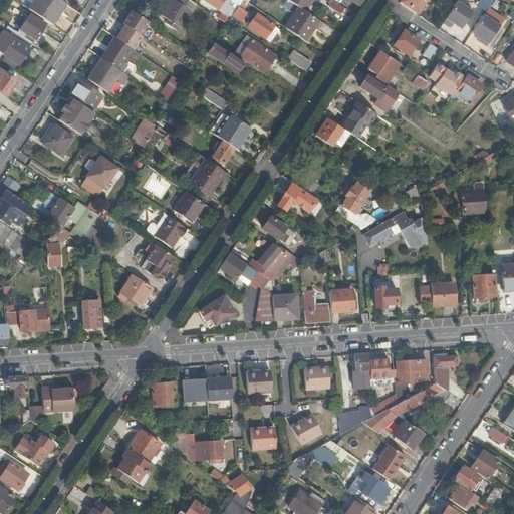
[(49,17),(56,6),(49,2),(45,0),(36,0),(32,6),(49,17)]
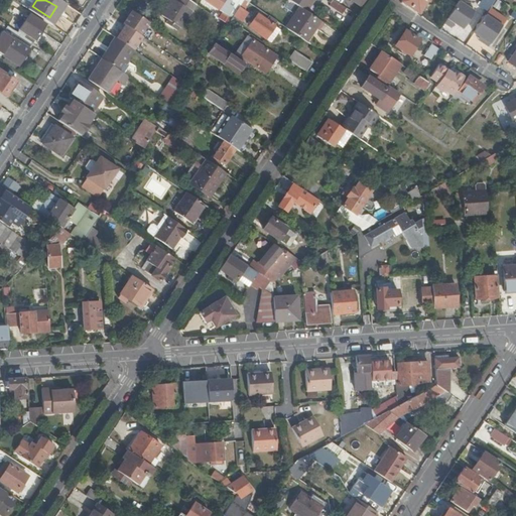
[(174,0),(171,0),(161,15),(167,20),(172,23),(170,27),(176,31),(178,28),(179,29),(196,5),(187,0),(179,0),(178,2),(174,0)]
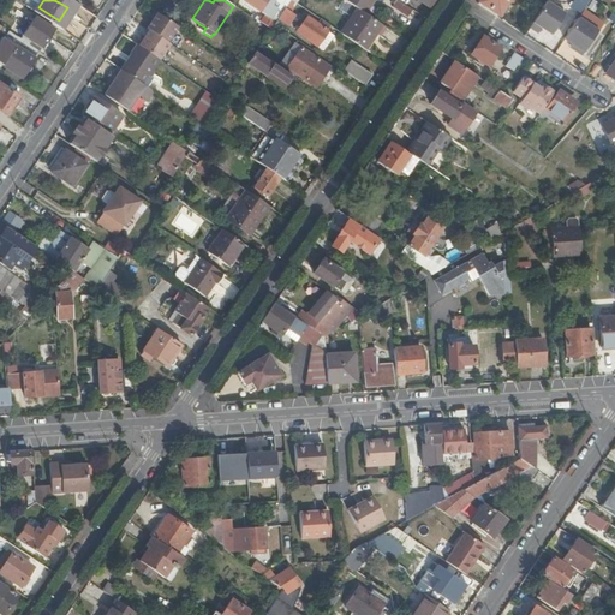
[(266,0),(244,0),(244,1),(260,11),(266,0)]
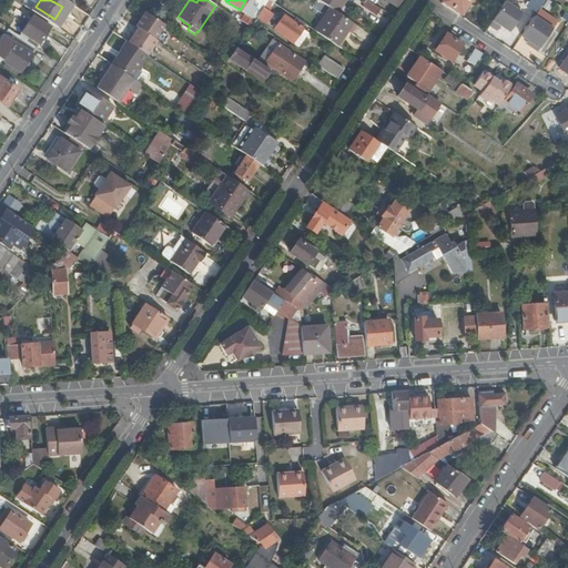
[(267,0),(266,0),(264,4),(261,9),(266,12),(272,3),(267,0)]
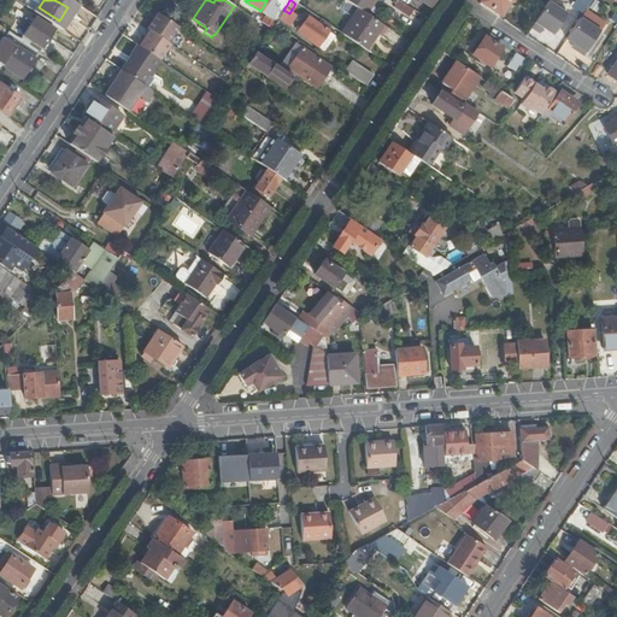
[(345,0),(358,9),(365,13),(374,0),(345,0)]
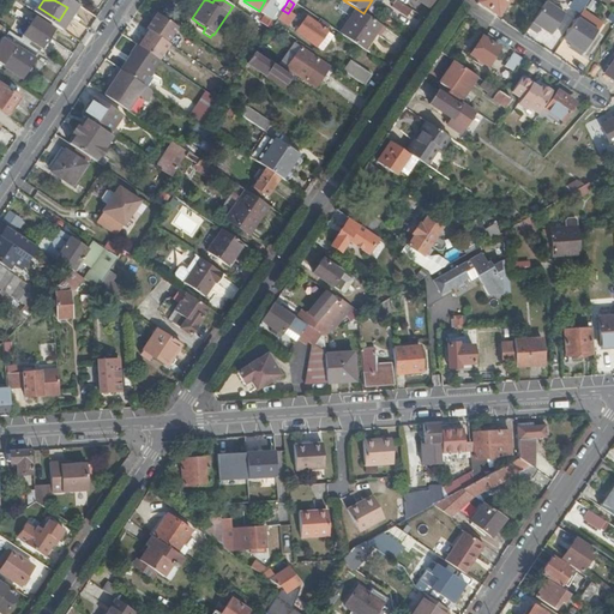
[(393,0),(390,7),(405,17),(410,10),(396,0),(393,0)]
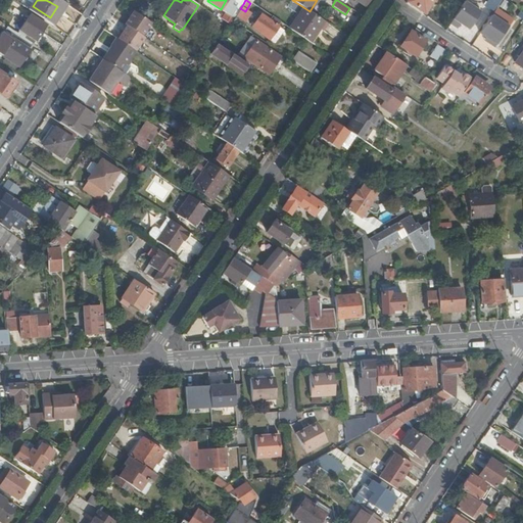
[(406,0),(405,3),(422,14),(431,0),(406,0)]
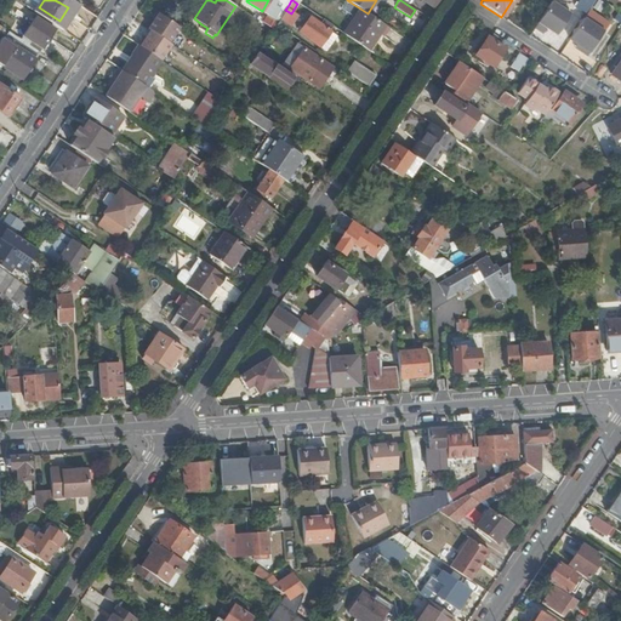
[(577,0),(574,9),(586,16),(594,0),(577,0)]
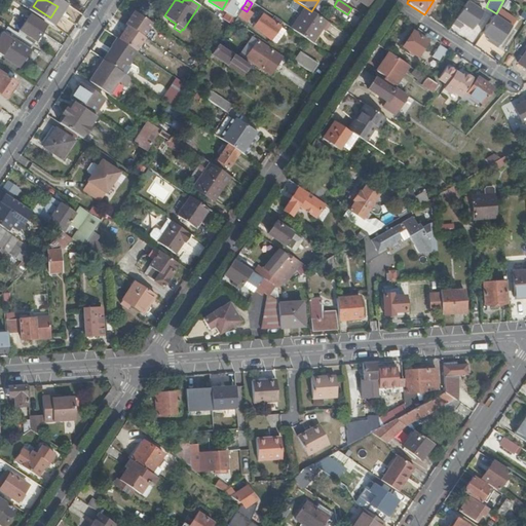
[(466,2),(454,20),(470,31),(482,12),(466,2)]
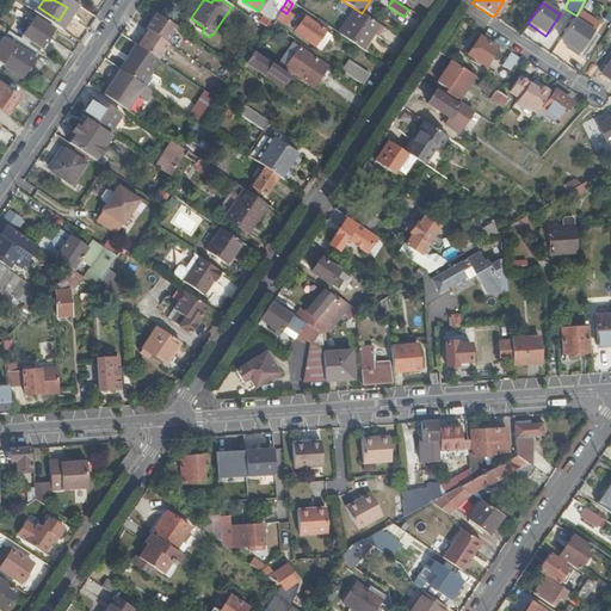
[(362,13),(355,8),(338,34),(362,49),(378,24),(362,13)]
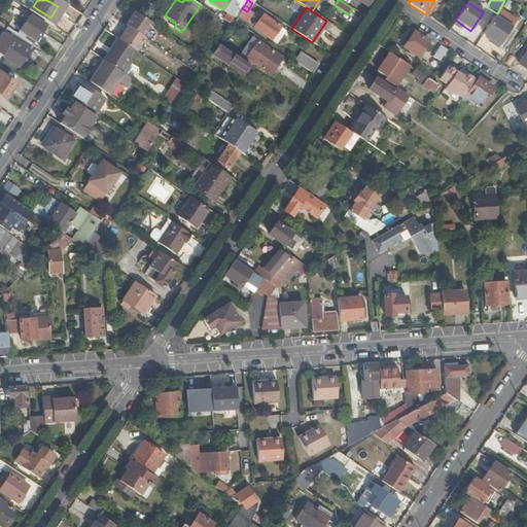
[(247,11),(242,8),(237,18),(245,23),(251,14),(247,11)]
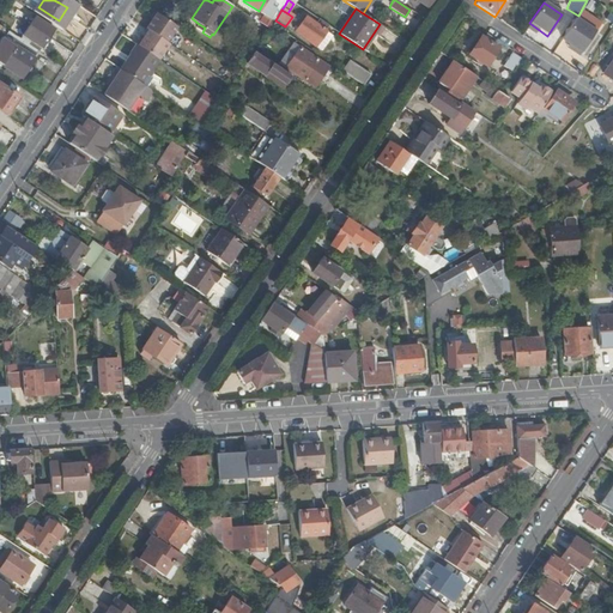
[(146,29),(150,30),(139,47),(161,61),(170,44),(168,43),(177,28),(157,13),(146,29)]
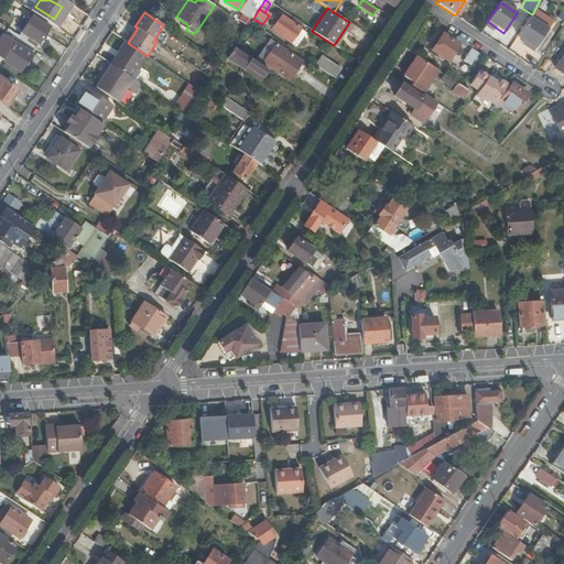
[(238,15),(236,18),(248,26),(250,22),(252,20),(242,14),(240,18),(238,15)]
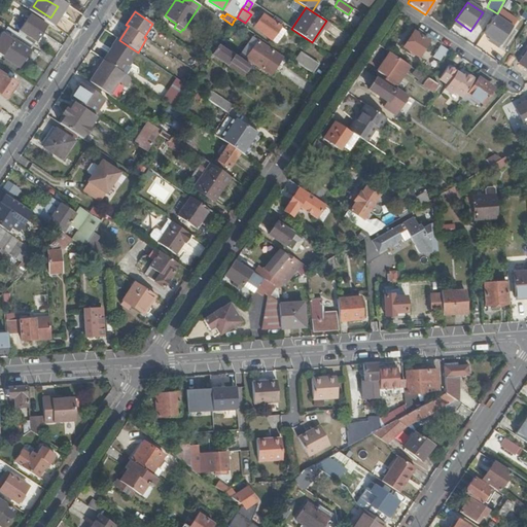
[(29,14),(23,24),(19,31),(34,41),(45,26),(29,14)]
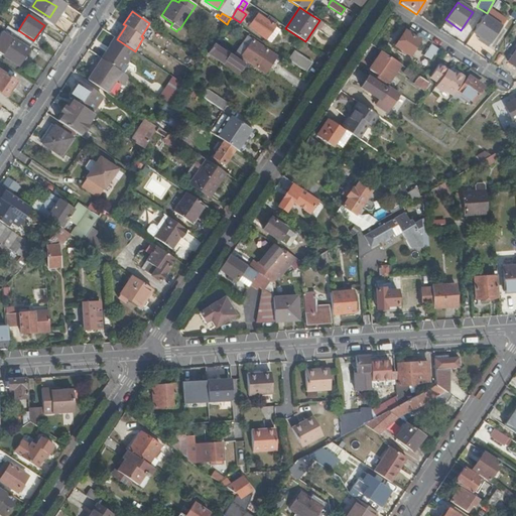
[(252,20),(247,27),(265,39),(274,27),(276,22),(267,16),(265,20),(258,16),(254,21),(252,20)]
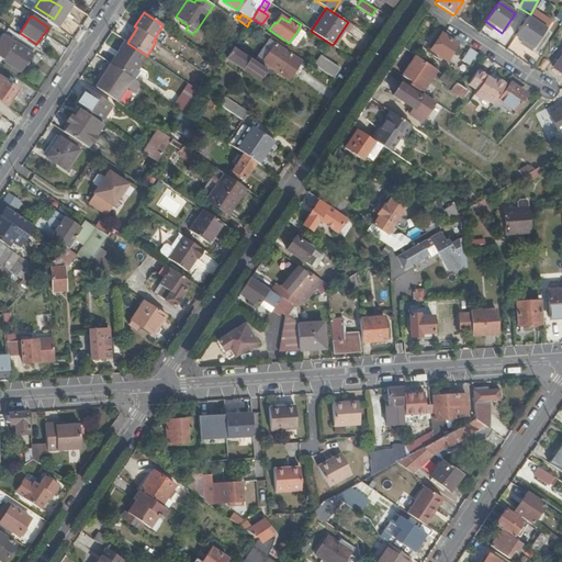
[(528,18),(514,36),(525,44),(524,47),(531,52),(546,30),(528,18)]
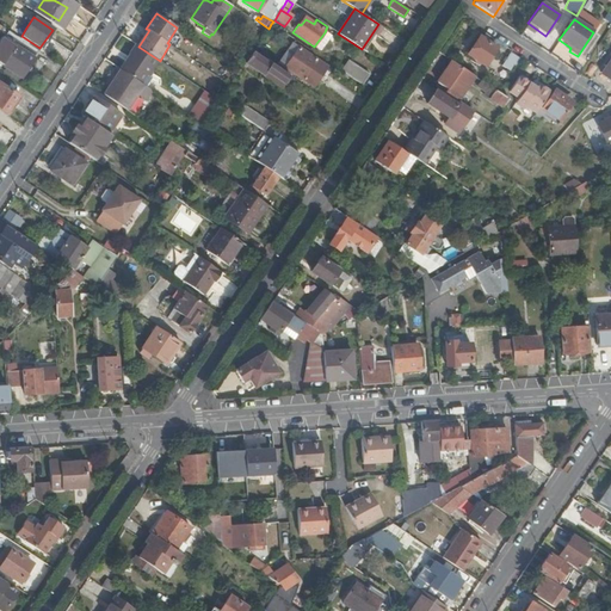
[(19,23),(13,30),(22,36),(26,28),(19,23)]
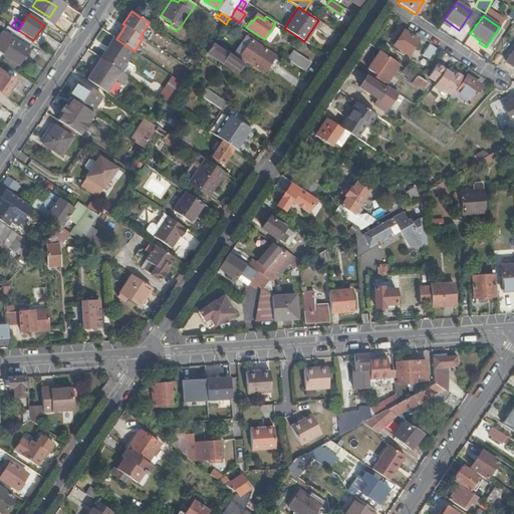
[(28,50),(27,49),(31,43),(6,26),(0,35),(0,53),(18,65),(28,50)]
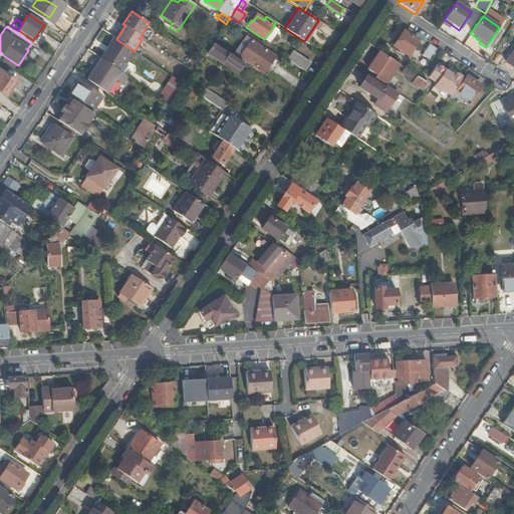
[(277,29),(273,27),(264,39),(268,42),(277,29)]
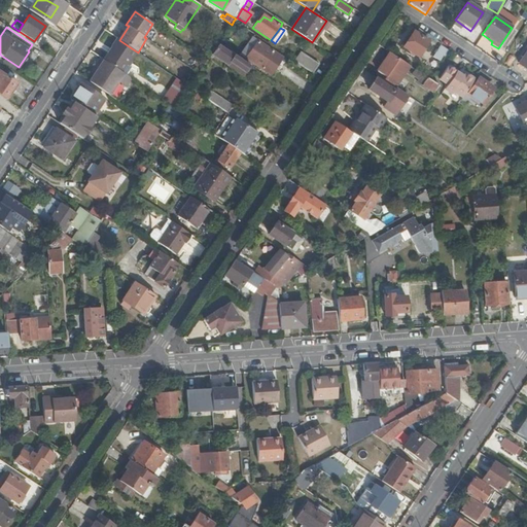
[(429,42),(426,39),(428,35),(419,29),(416,33),(413,32),(403,46),(419,58),(429,42)]
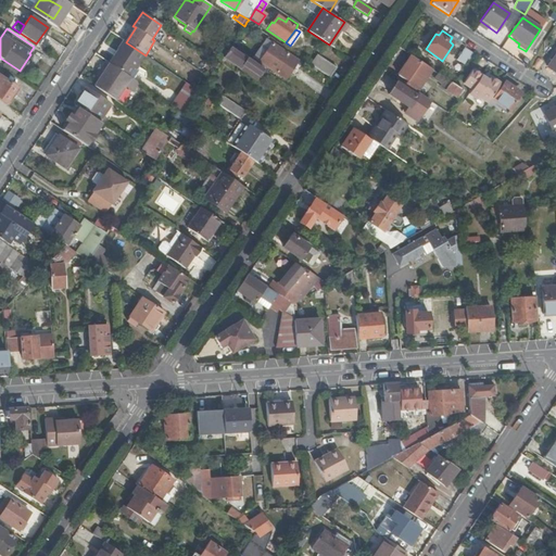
[(119,50),(115,57),(110,64),(129,78),(134,80),(139,72),(137,71),(141,64),(140,63),(146,55),(126,42),(124,40),(117,49),(119,50)]
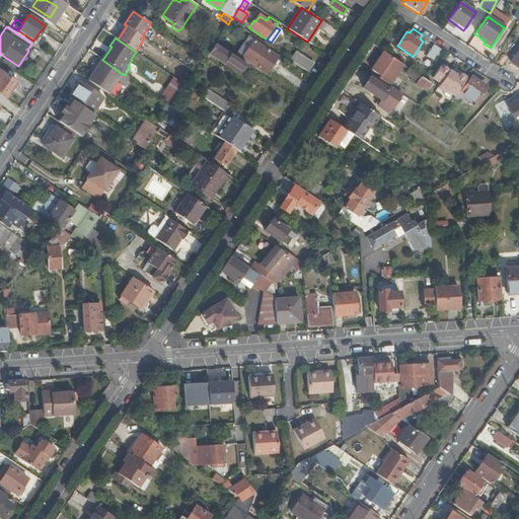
[(248,38),(236,54),(240,57),(252,41),(248,38)]
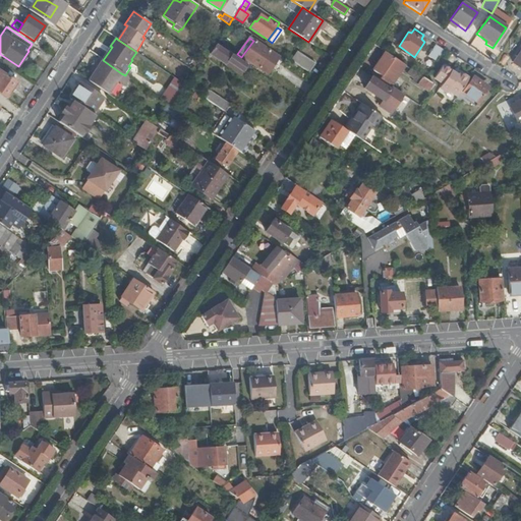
[(269,50),(254,41),(241,61),(250,67),(252,64),(267,73),(277,57),(268,51),(269,50)]
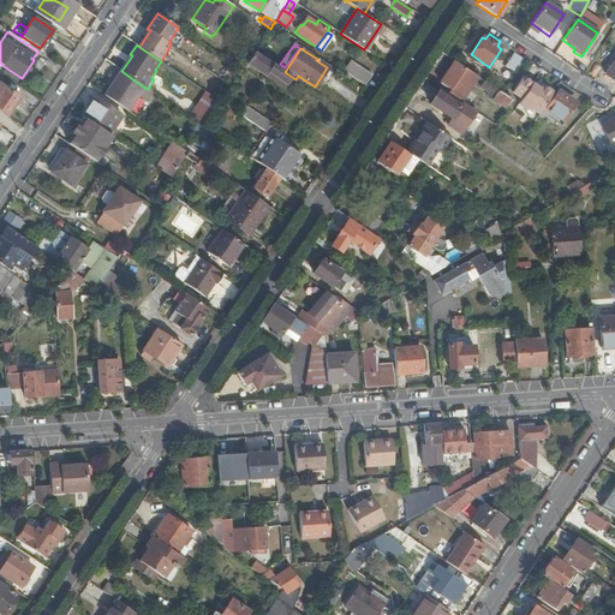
[(248,64),(292,94),(299,82),(296,79),(285,72),(255,52),(248,64)]
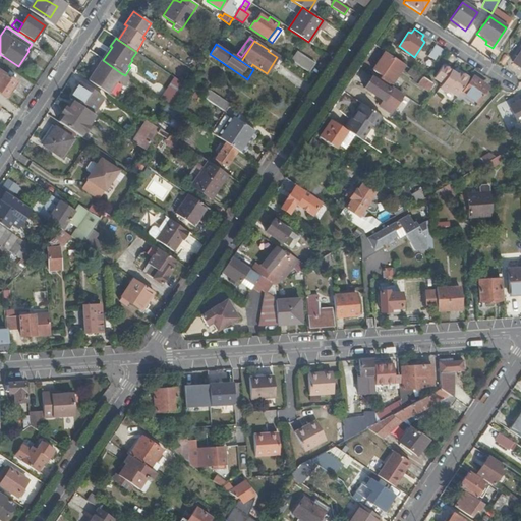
[(431,55),(440,61),(445,52),(437,47),(431,55)]
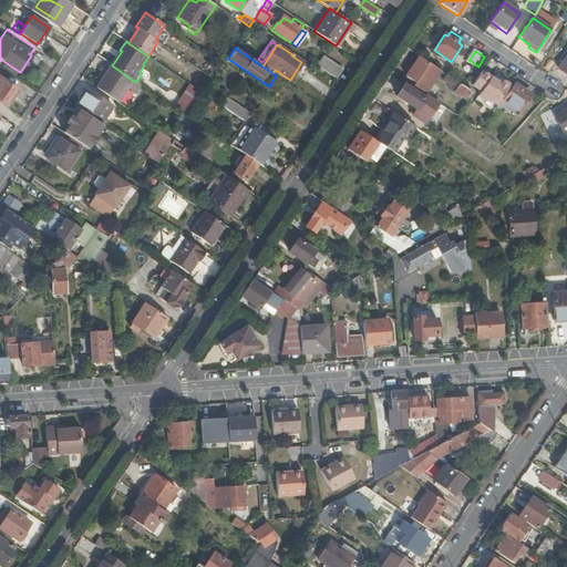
[(566,52),(557,68),(566,73),(566,52)]
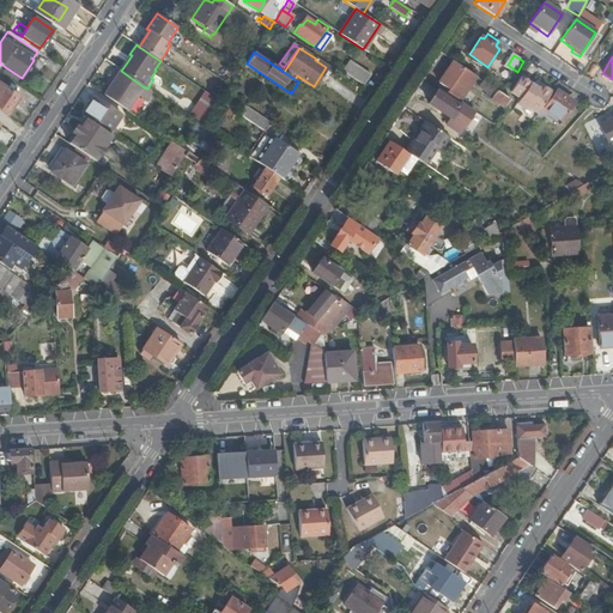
[(439,83),(449,90),(447,93),(459,101),(460,102),(475,77),(454,62),(439,83)]
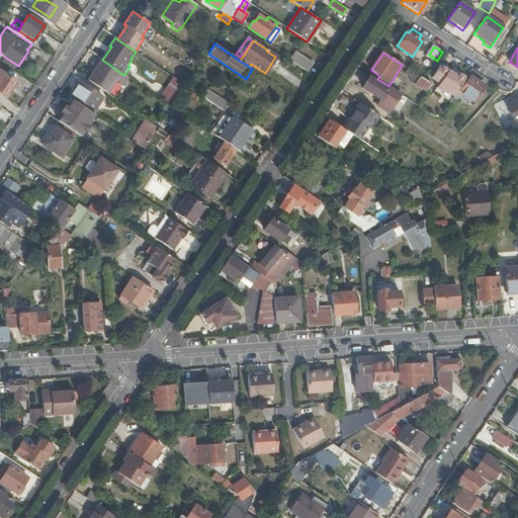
[(294,54),(289,61),(305,72),(310,64),(294,54)]
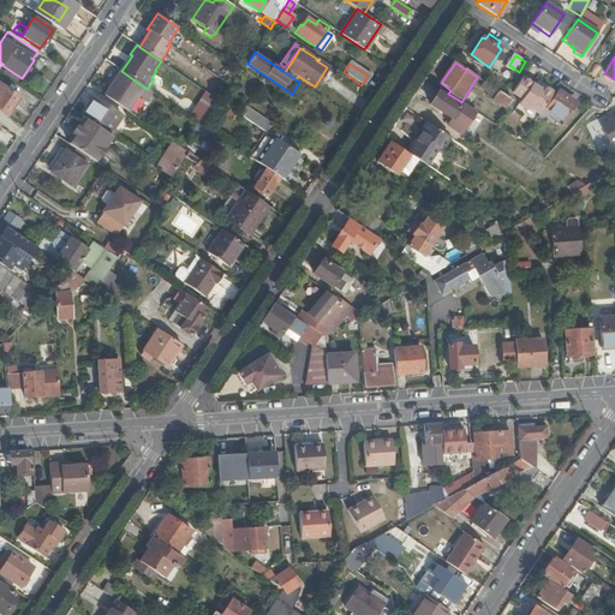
[(109,78),(113,81),(108,89),(105,95),(127,111),(143,87),(121,71),(117,69),(109,78)]
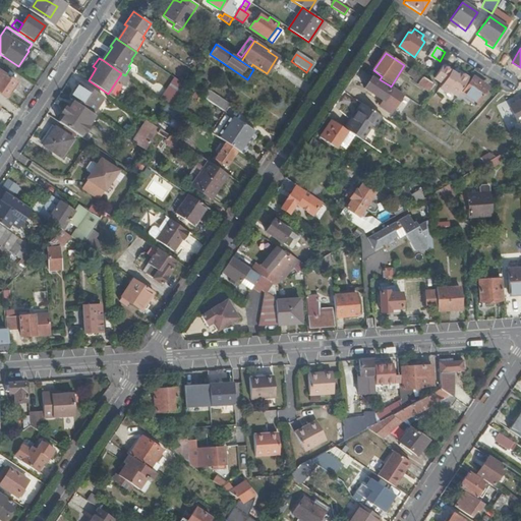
[(446,94),(447,92),(456,98),(470,77),(459,70),(457,74),(450,70),(450,68),(444,64),(432,80),(440,84),(438,88),(446,94)]
